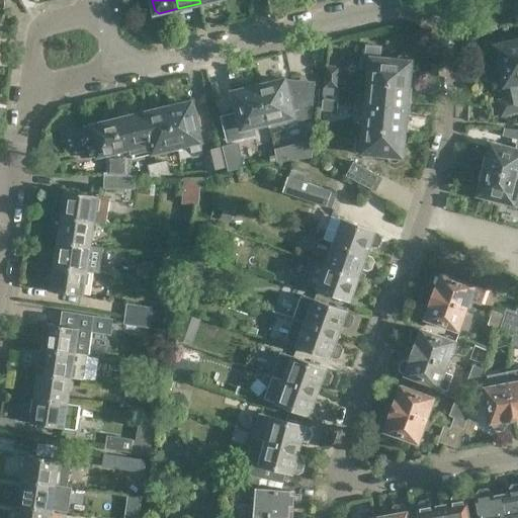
[(517,89),(516,82),(517,81),(517,40),(503,46),(499,51),(506,80),(503,81),(507,100),(500,102),(503,115),(517,111),(517,89)]
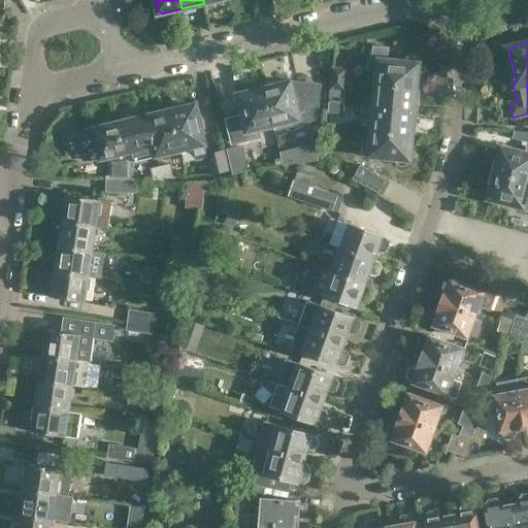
[(380,71),(378,83),(418,87),(420,64),(420,63),(420,61),(419,60),(417,58),(416,57),(415,57),(413,56),(410,57),(409,57),(407,58),(406,59),(405,61),(405,63),(389,61),(390,48),(374,46),(373,60),(370,60),(369,71),(380,71)]
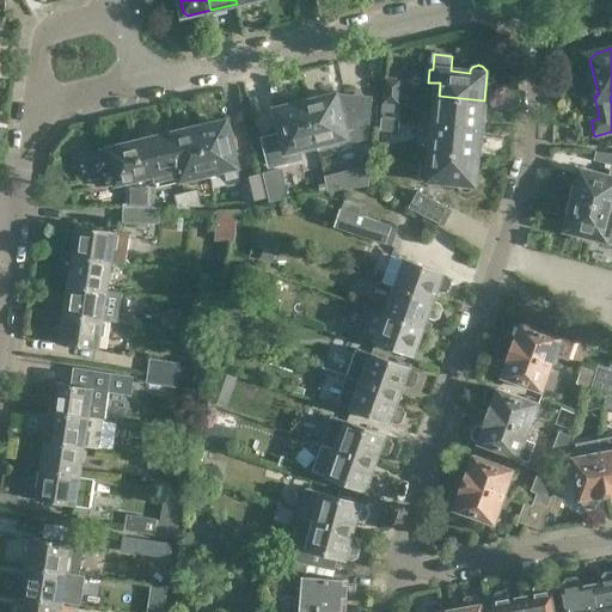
[(385,102),(399,103),(402,79),(387,78),(385,102)]
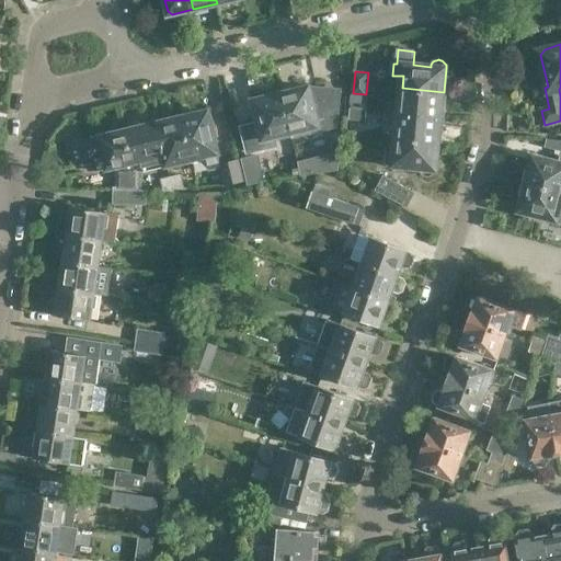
[(282,94),(292,133),(308,128),(309,134),(339,126),(342,90),(309,88),(282,94)]
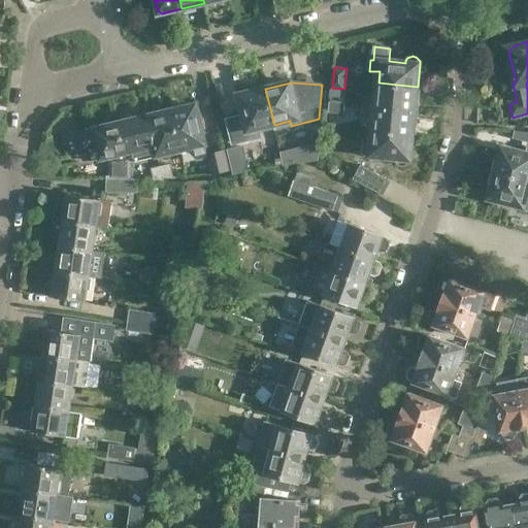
[(371,96),(370,107),(415,112),(418,87),(378,83),(376,96),(371,96)]
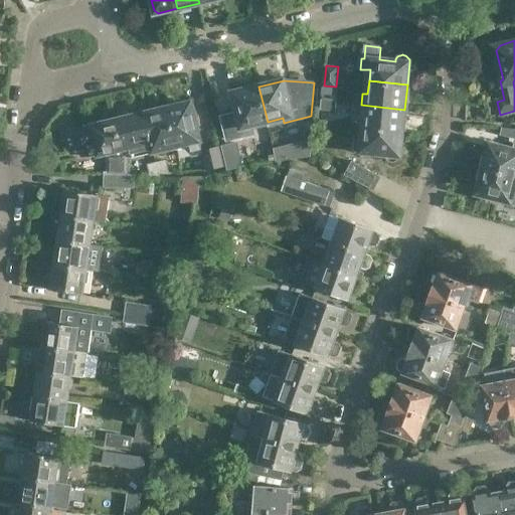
[(336,95),(336,87),(324,86),(323,93),(336,95)]
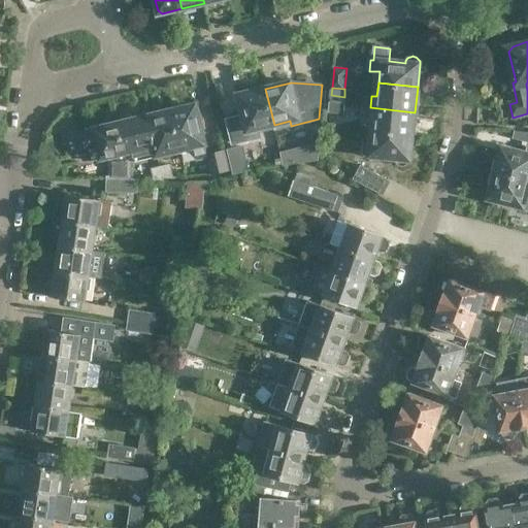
[(248,131),(274,125),(265,89),(238,95),(248,131)]
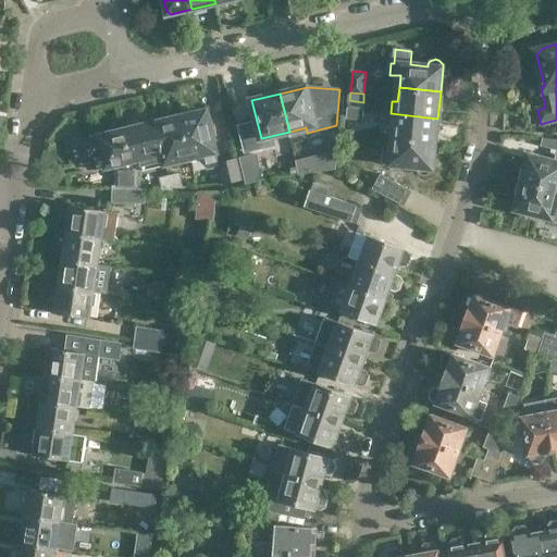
[(348,108),(347,120),(363,121),(364,110),(348,108)]
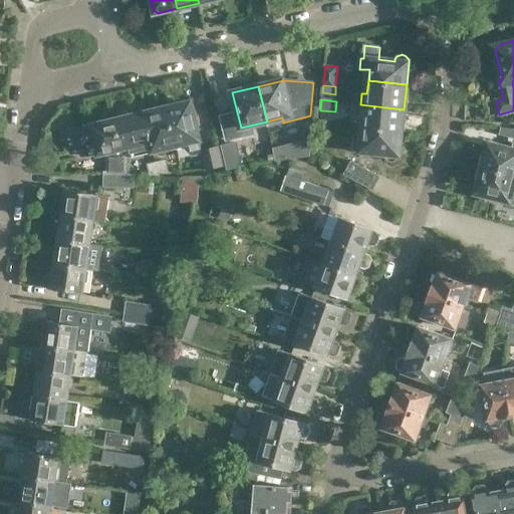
[(167,108),(177,147),(190,144),(192,155),(203,153),(191,102),(167,108)]
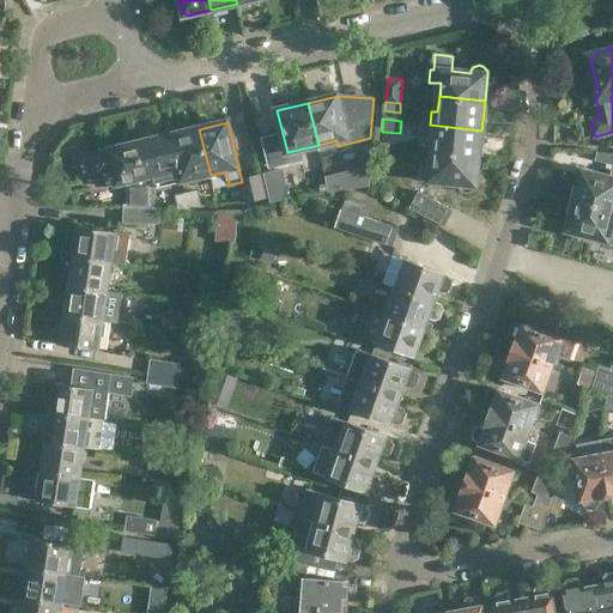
[(481,131),(430,125),(429,138),(435,139),(434,152),(479,157),(481,131)]
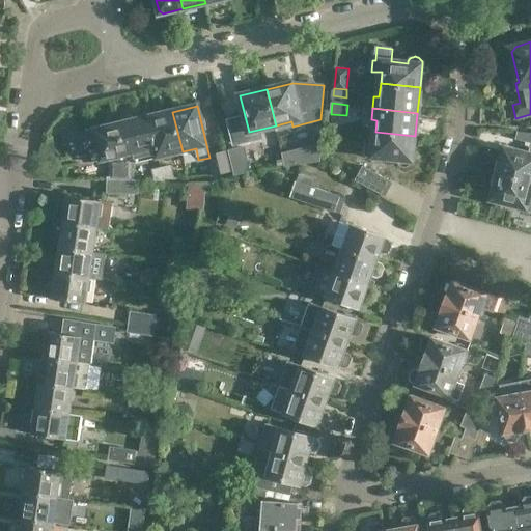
[(160,157),(172,154),(183,151),(172,112),(150,117),(159,155),(160,157)]
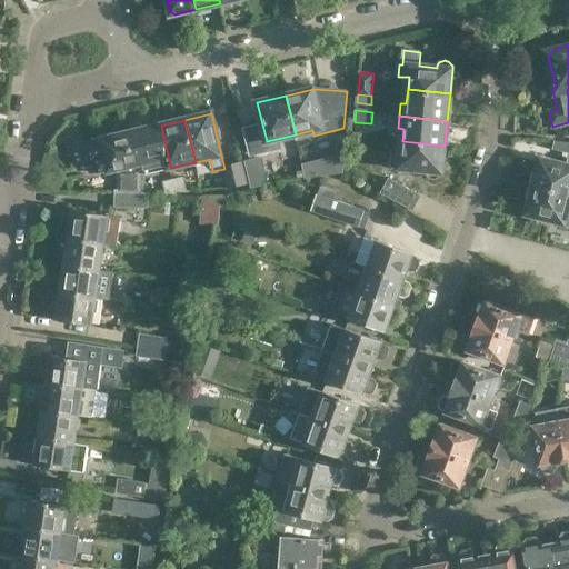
[(142,172),(170,166),(161,126),(127,133),(132,153),(138,152),(142,172)]
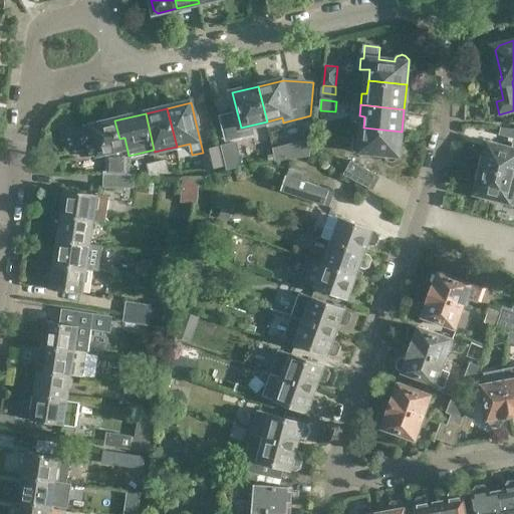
[(107,172),(130,172),(129,156),(124,138),(119,139),(114,120),(93,126),(93,127),(77,131),(75,135),(78,145),(82,148),(87,146),(89,157),(105,153),(107,161),(107,172)]
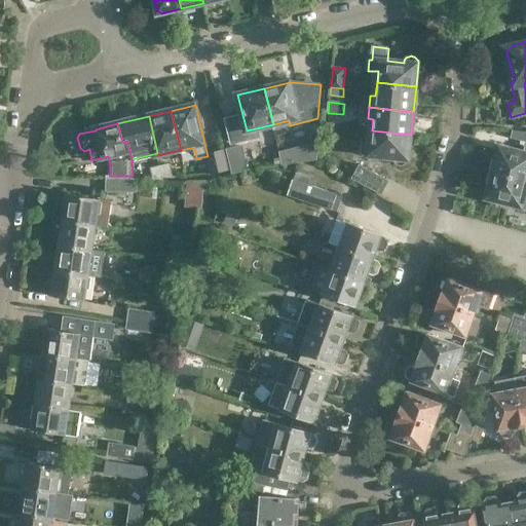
[(247,130),(238,133),(240,142),(249,140),(247,130)]
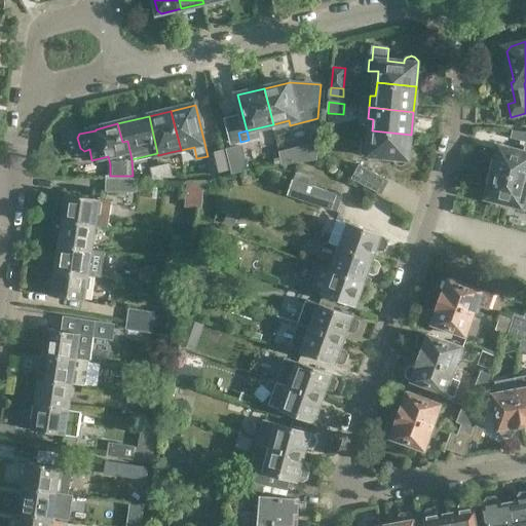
[(409,159),(411,135),(372,130),(371,144),(364,143),(362,155),(409,159)]
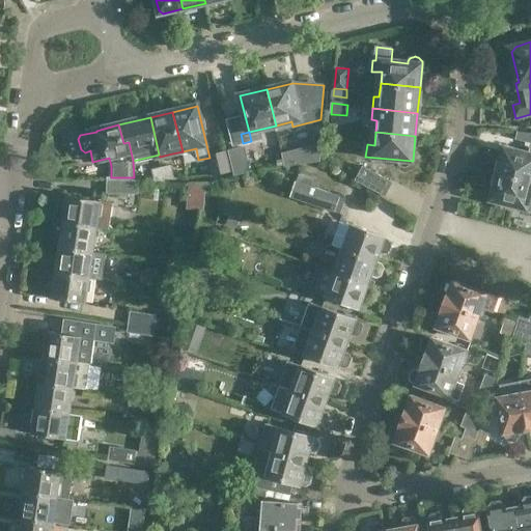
[(530,142),(530,133),(518,132),(515,139),(530,142)]
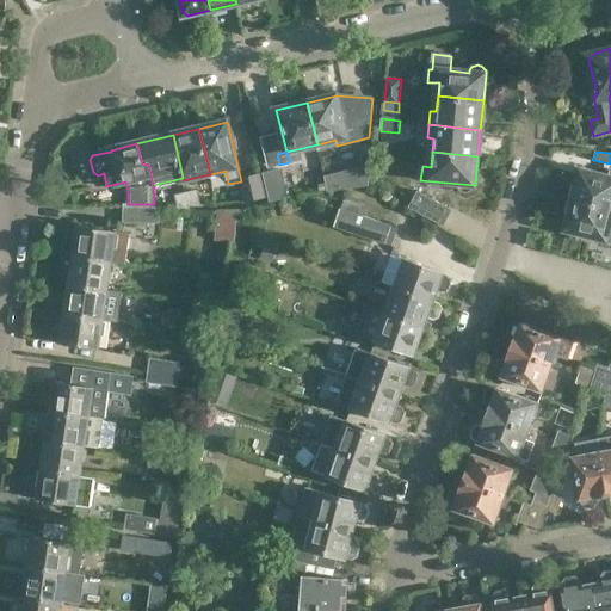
[(610,177),(582,170),(575,199),(610,209),(610,177)]
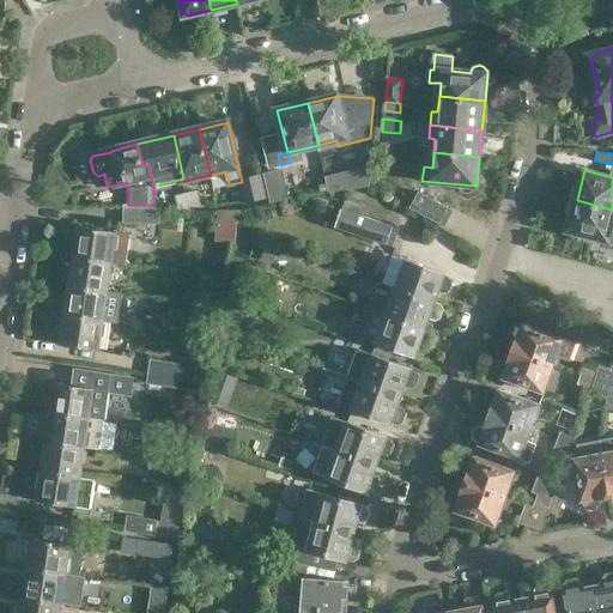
[(286,187),(283,171),(266,175),(272,204),(283,201),(286,187)]
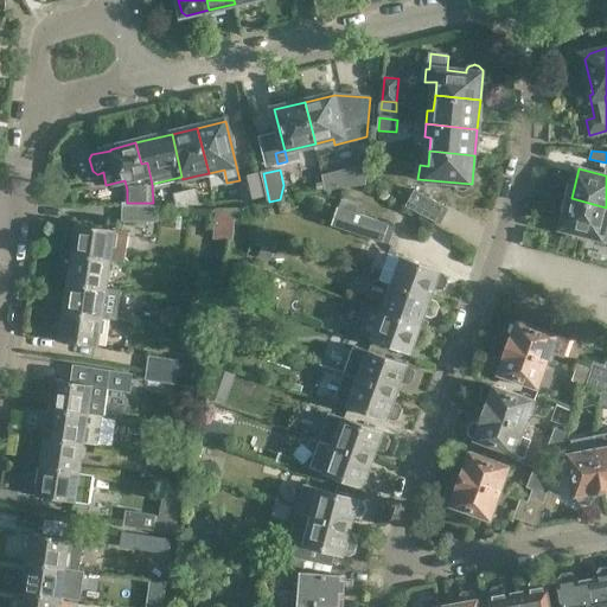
[(263,198),(259,174),(243,178),(249,202),(263,198)]
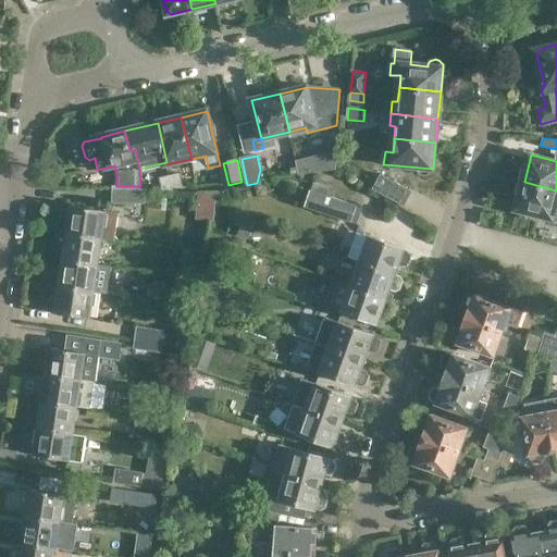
[(173,186),(171,174),(170,174),(170,172),(160,174),(162,185),(173,186)]
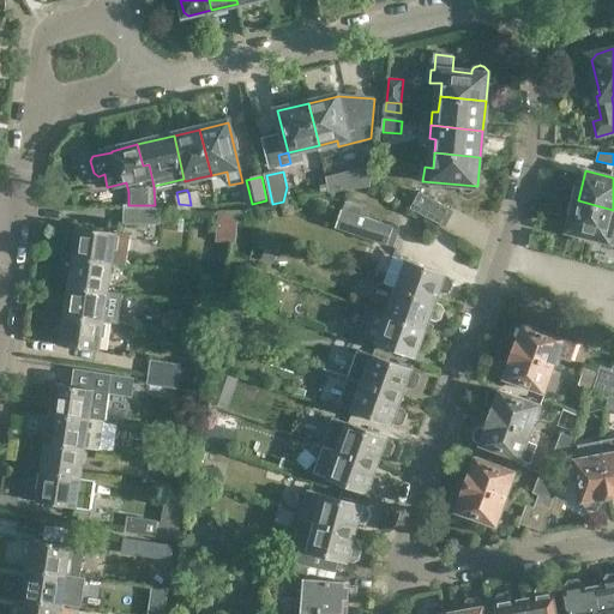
[(188,192),(191,205),(203,206),(199,190),(188,192)]
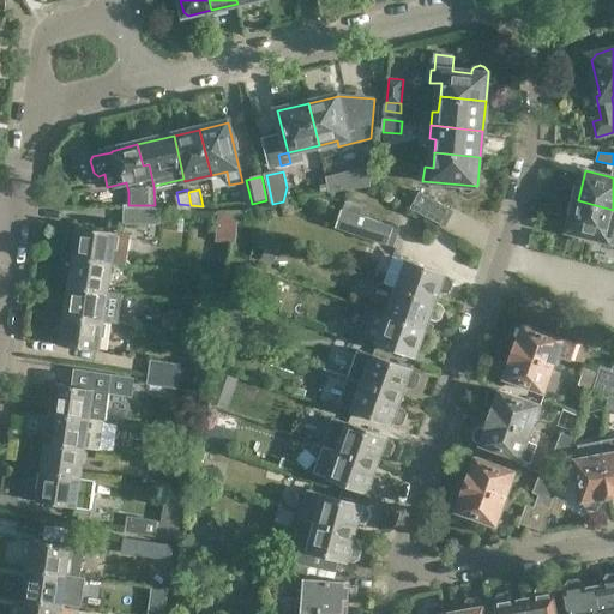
[(411,209),(446,228),(455,211),(420,193),(411,209)]
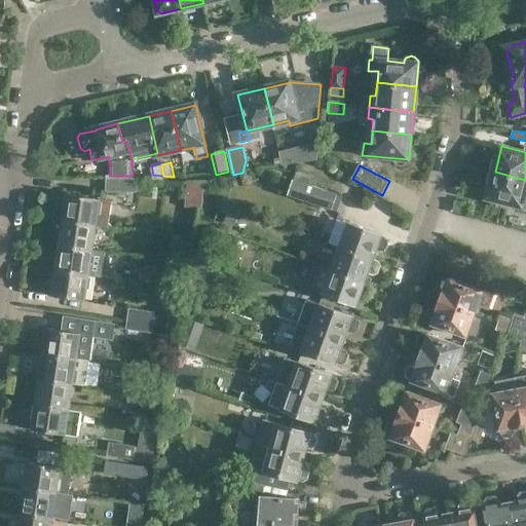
[(525,196),(523,196),(525,184),(525,180),(495,172),(489,197),(525,205),(525,201),(525,196)]
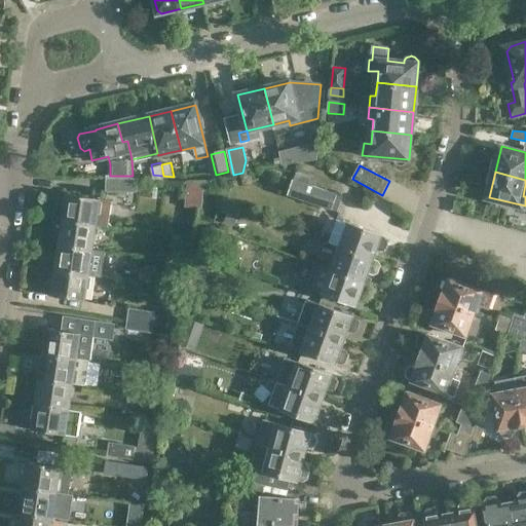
[(133,176),(110,176),(107,176),(107,192),(139,192),(139,179),(133,179),(133,176)]
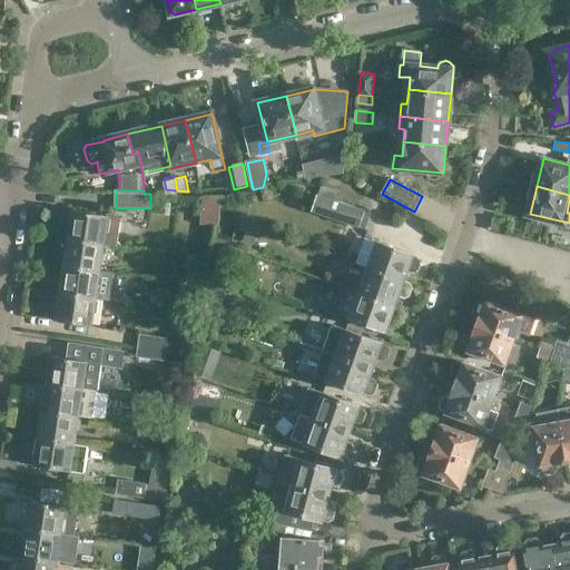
[(362,229),(367,212),(320,196),(313,213),(362,229)]
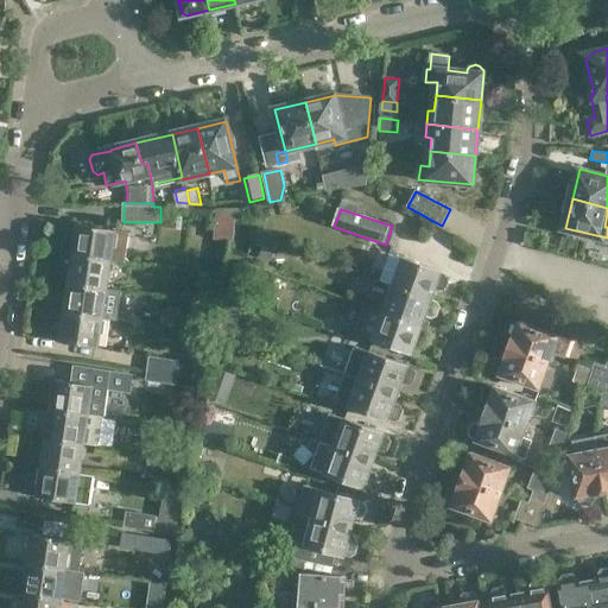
[(126,261),(131,232),(78,225),(74,254),(112,260),(126,261)]
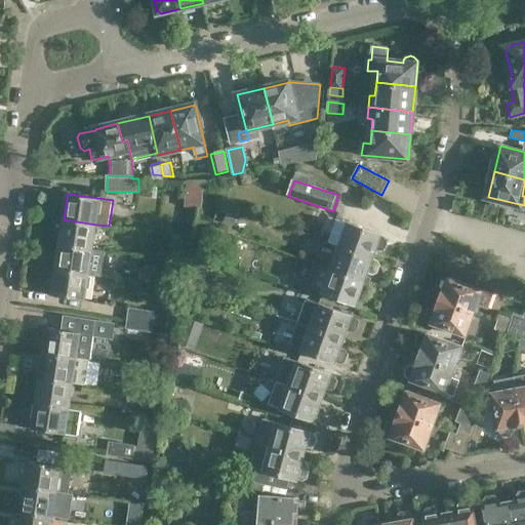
[(234,226),(238,212),(225,208),(219,221),(234,226)]
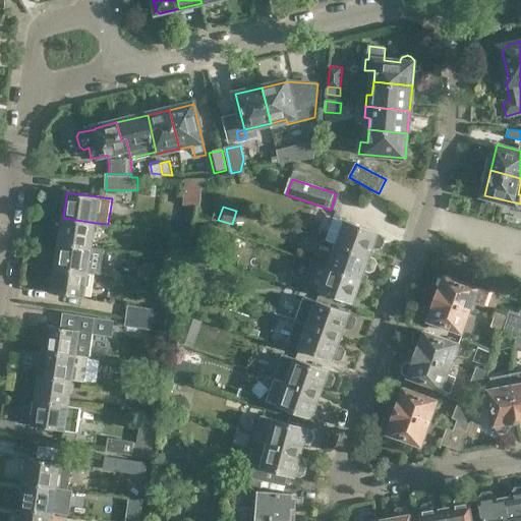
[(59,242),(92,247),(96,223),(63,218),(59,242)]
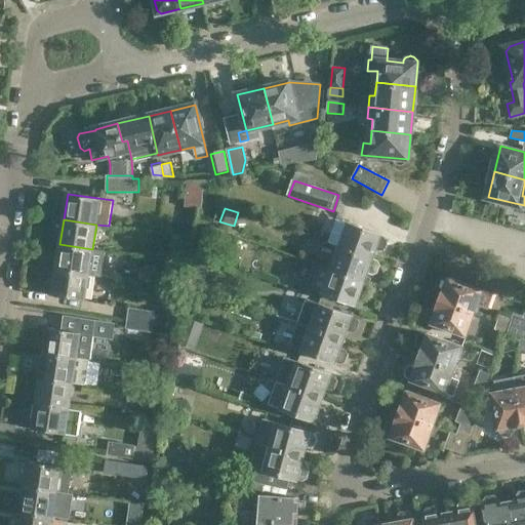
[(347,221),(338,246),(373,258),(376,249),(381,250),(386,248),(388,241),(386,238),(381,236),(381,235),(347,221)]
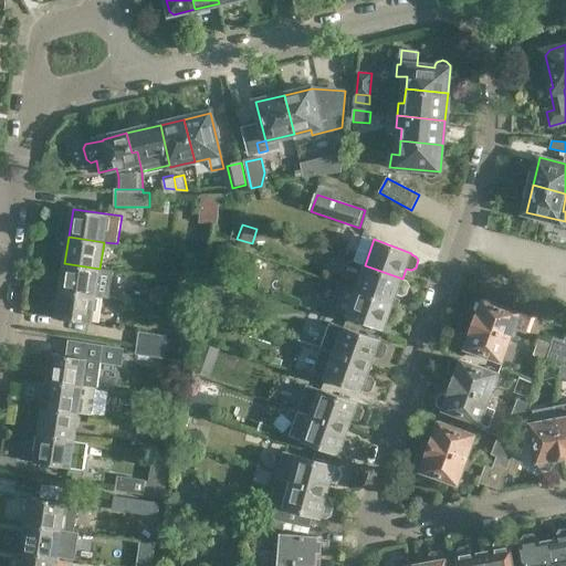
[(196,258),(195,272),(206,273),(208,259),(196,258)]
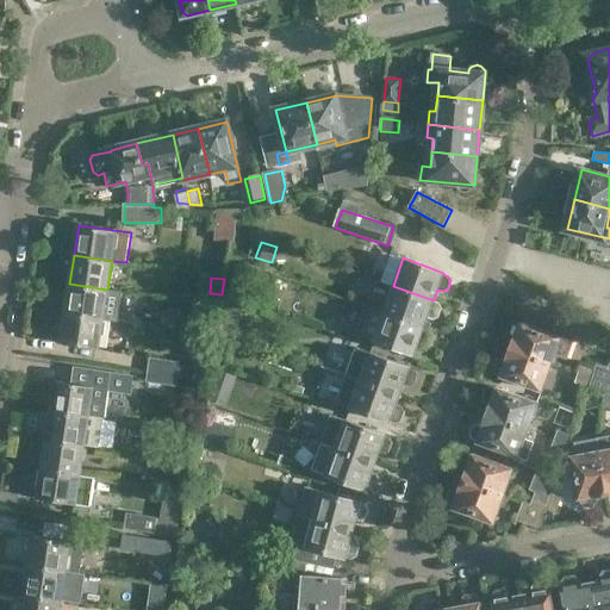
[(103,318),(107,290),(69,284),(64,313),(103,318)]
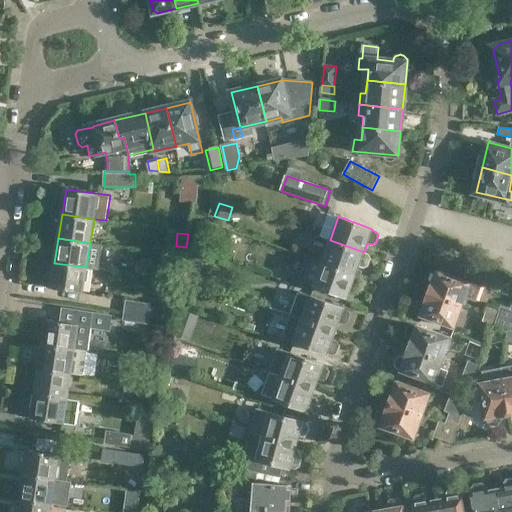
[(364,252),(330,240),(322,262),(356,274),(359,265),(364,267),(368,265),(370,258),(368,254),(364,253),(364,252)]
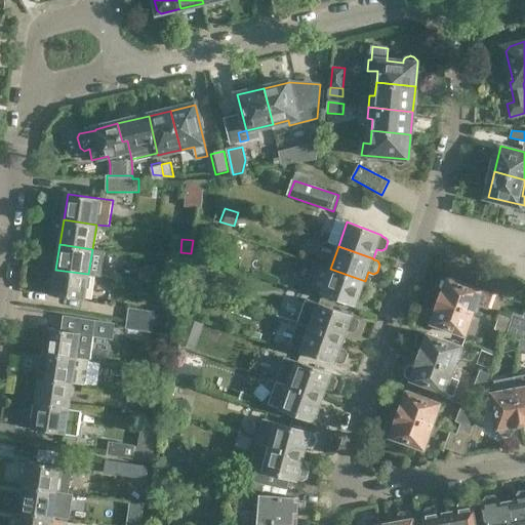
[(135,255),(133,266),(148,268),(150,257),(135,255)]
